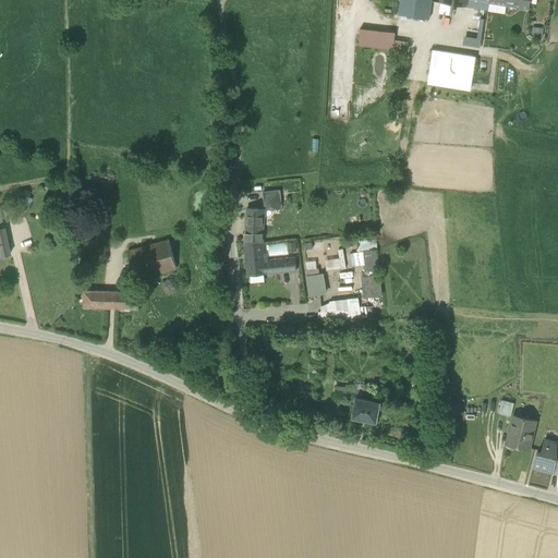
[(400,15),(428,20),(432,0),(400,0),(398,14),(400,15)]
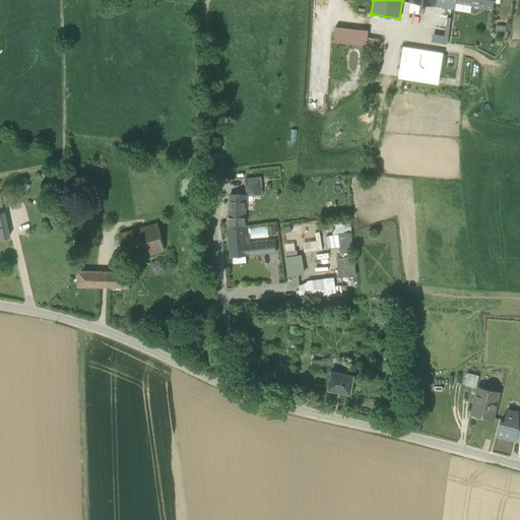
[(455,0),(434,0),(433,6),(455,9),(456,3),(455,3),(455,0)]
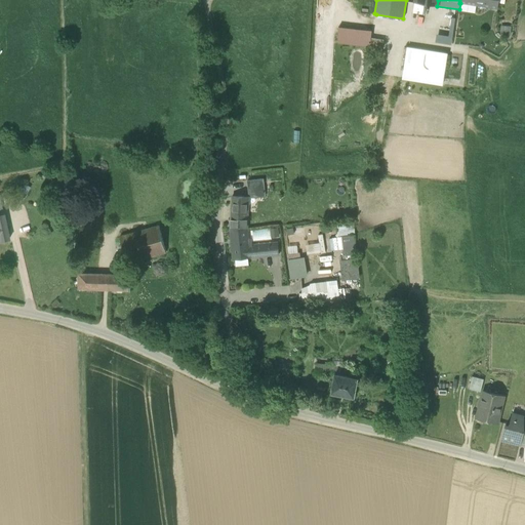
[(484,0),(483,6),(497,8),(498,0),(484,0)]
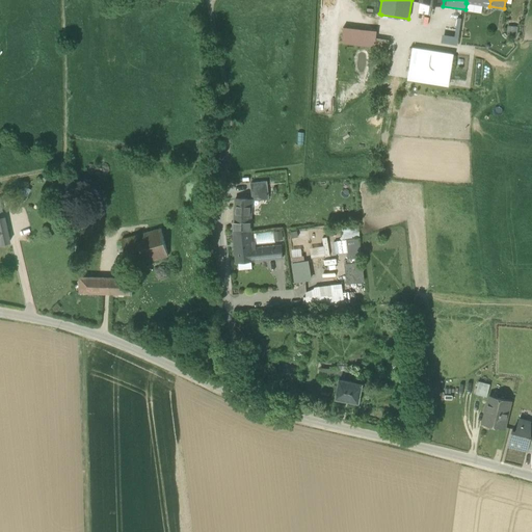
[(430,4),(420,3),(419,11),(429,14),(430,4)]
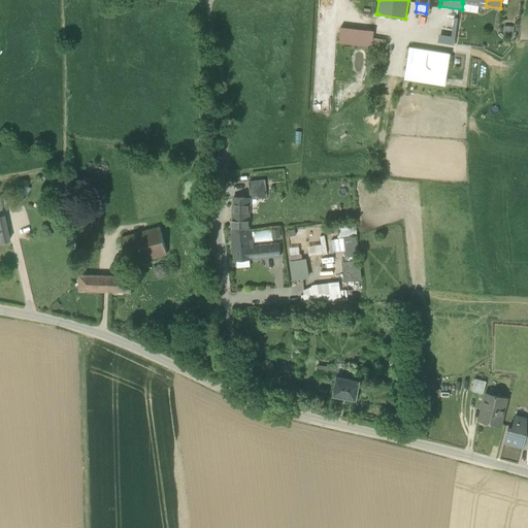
[(514,36),(515,27),(503,26),(503,35),(514,36)]
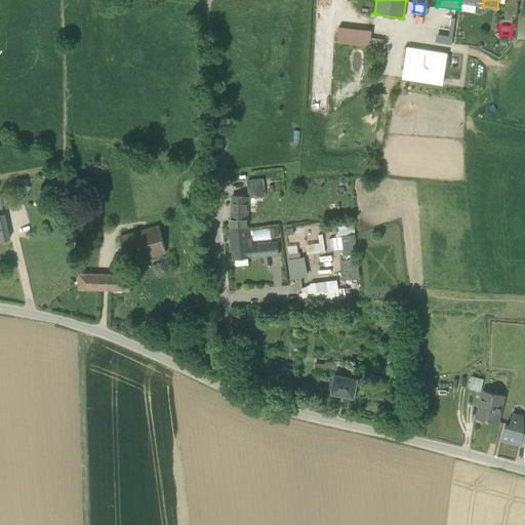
[(449,28),(438,27),(437,35),(451,37),(452,29),(449,28)]
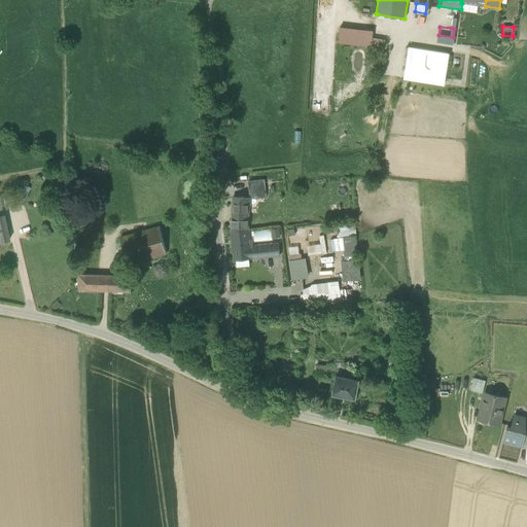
[(386,39),(373,37),(371,47),(385,49),(386,39)]
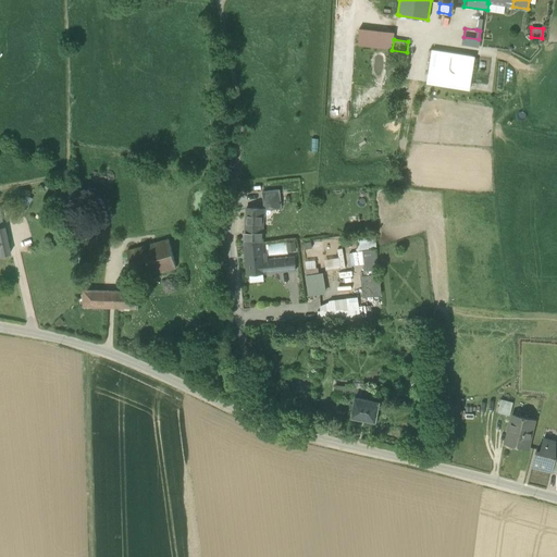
[(428,76),(471,83),(475,58),(432,50),(428,76)]
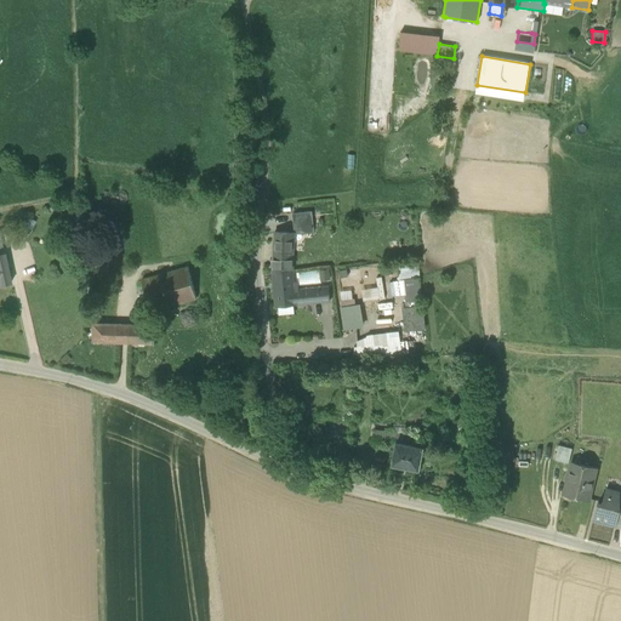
[(524,102),(525,92),(477,85),(476,93),(524,102)]
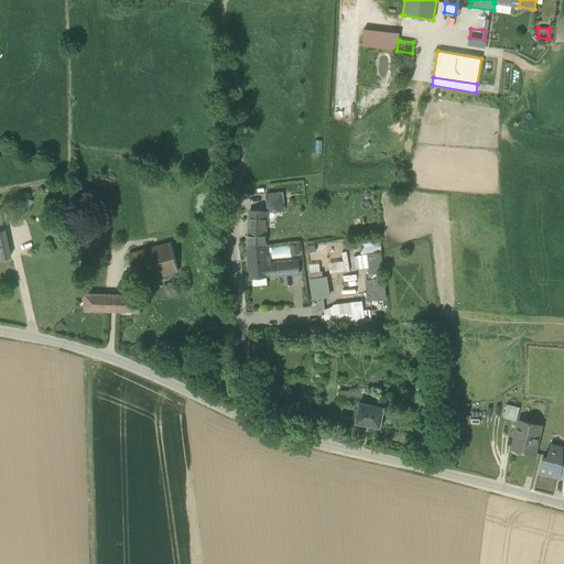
[(266,195),(267,202),(282,201),(281,193),(266,195)]
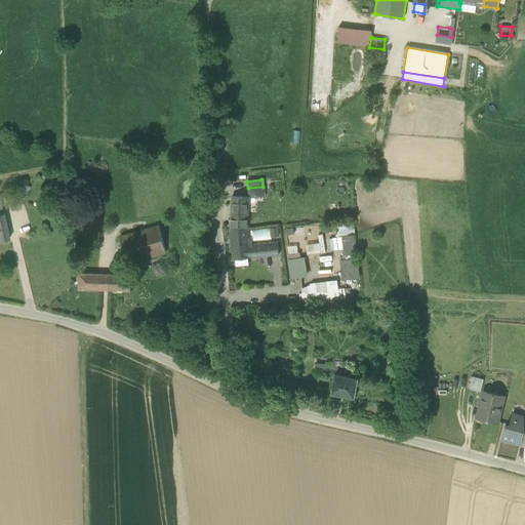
[(263,194),(263,187),(248,188),(248,195),(263,194)]
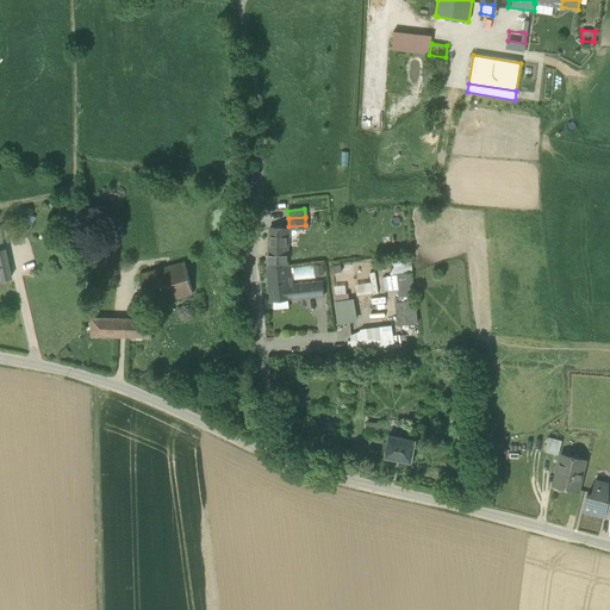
[(287,268),(288,247),(280,247),(280,230),(269,229),(267,269),(287,268)]
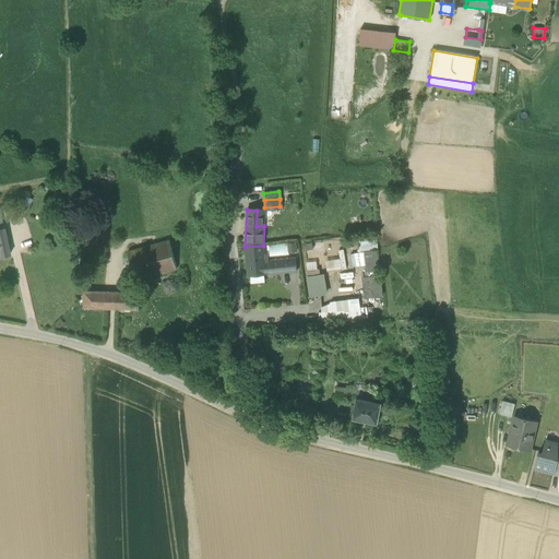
[(0,257),(10,256),(3,228),(0,228),(0,257)]
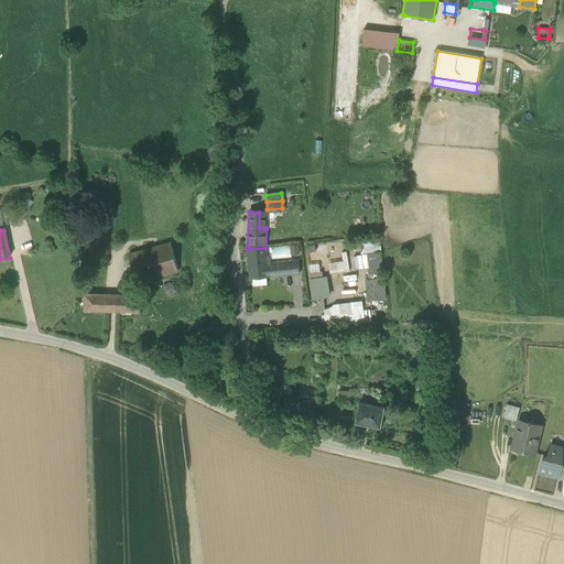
[(128,257),(137,285),(179,273),(170,243),(128,257)]
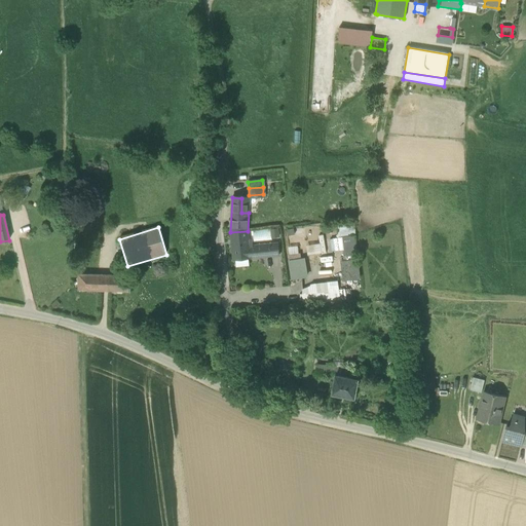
[(249,247),(248,231),(230,232),(233,260),(251,258),(249,247)]
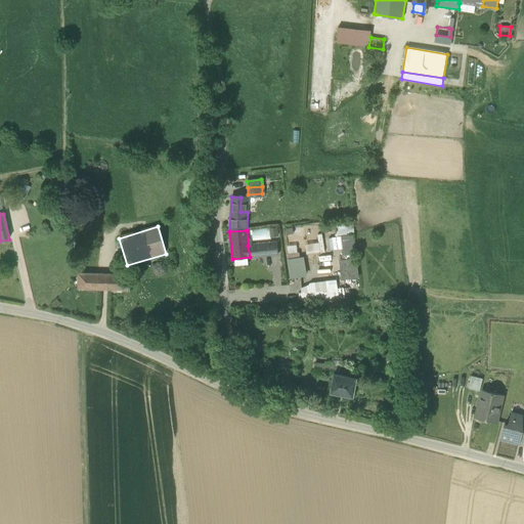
[(340,259),(343,279),(358,277),(355,255),(353,234),(341,236),(344,259),(340,259)]
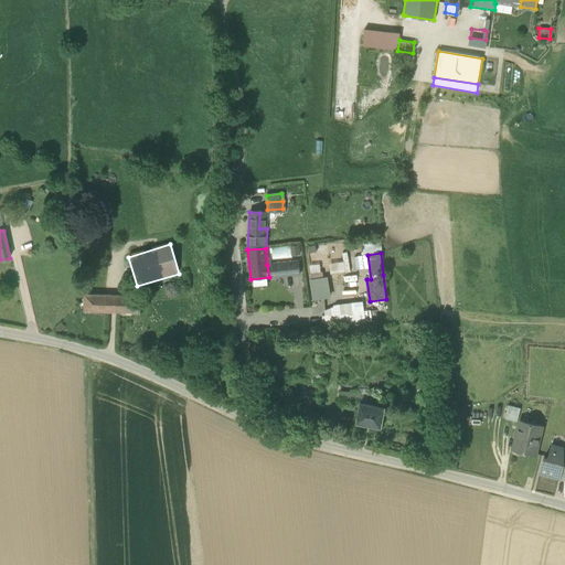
[(267,265),(269,277),(299,274),(298,262),(267,265)]
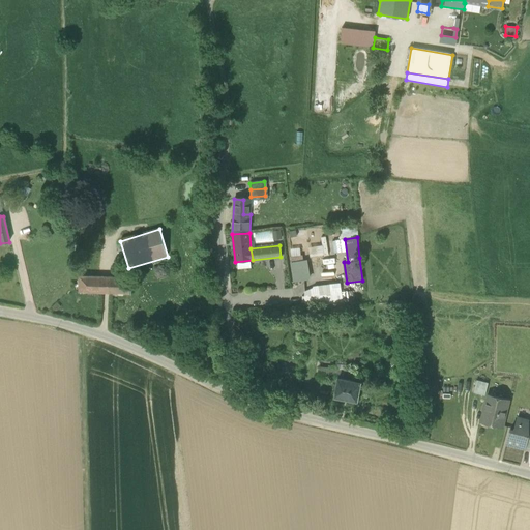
[(291,263),(294,282),(308,278),(306,261),(291,263)]
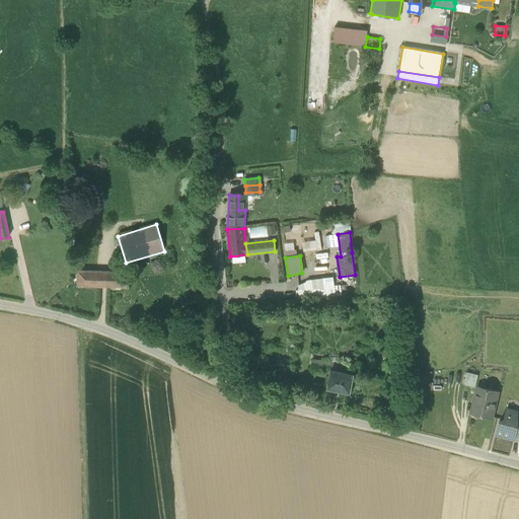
[(78,286),(99,288),(100,273),(94,273),(79,272),(78,286)]
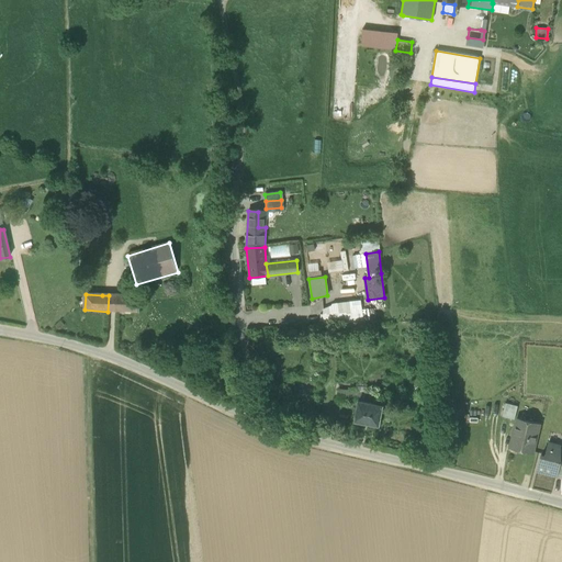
[(108,312),(139,314),(141,298),(109,295),(108,312)]
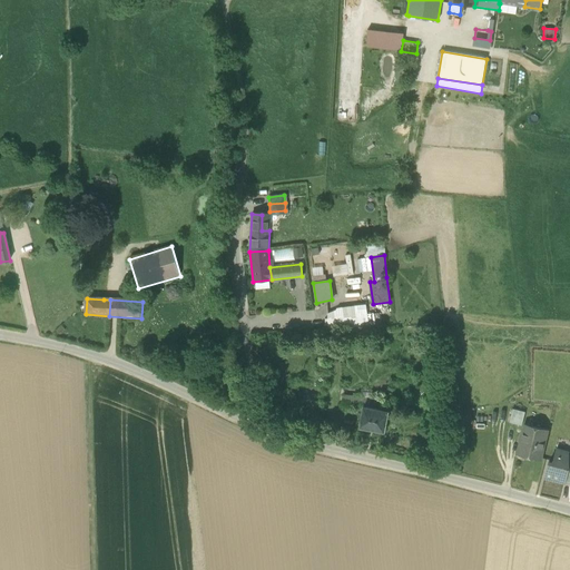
[(328,317),(328,328),(357,327),(357,325),(356,316),(328,317)]
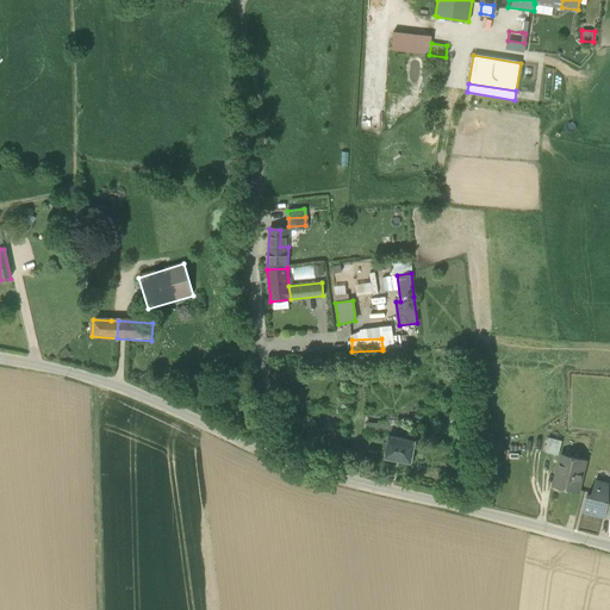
[(367,423),(366,434),(388,436),(388,435),(408,439),(409,427),(367,423)]
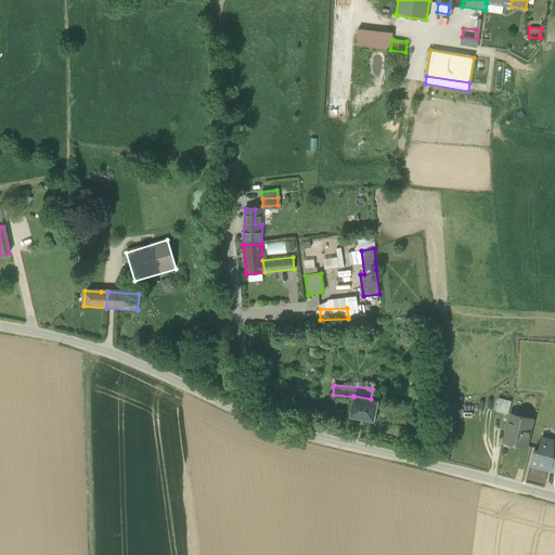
[(378,400),(371,399),(353,396),(353,397),(350,416),(374,421),(378,400)]
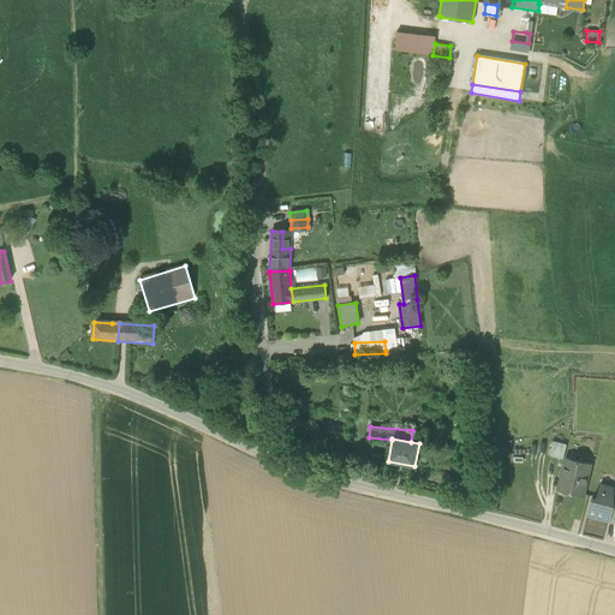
[(549,455),(563,459),(566,446),(553,442),(549,455)]
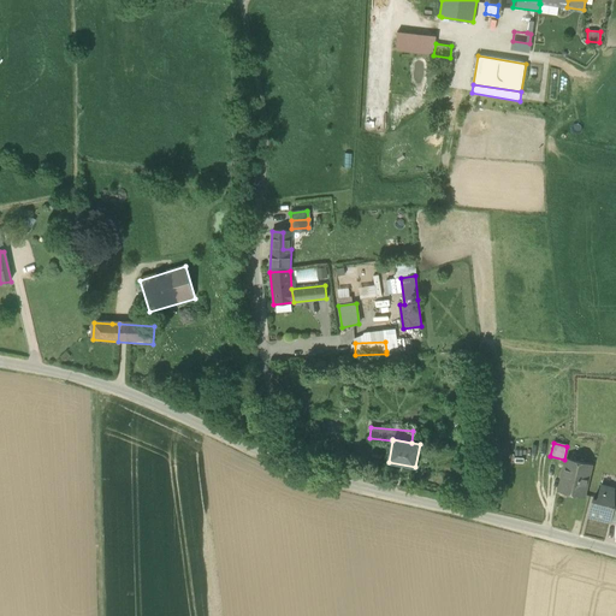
[(560,490),(584,496),(591,466),(568,460),(568,461),(560,490)]
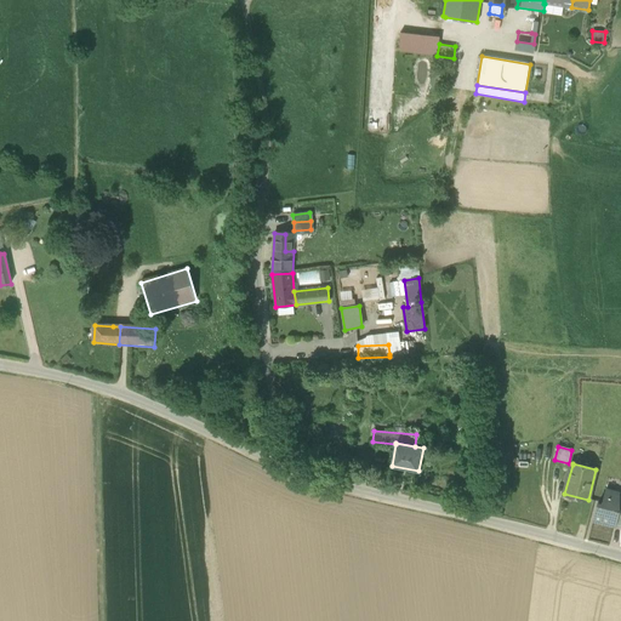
[(594,520),(615,525),(620,511),(620,510),(619,494),(605,490),(602,506),(597,505),(593,520),(594,520)]
